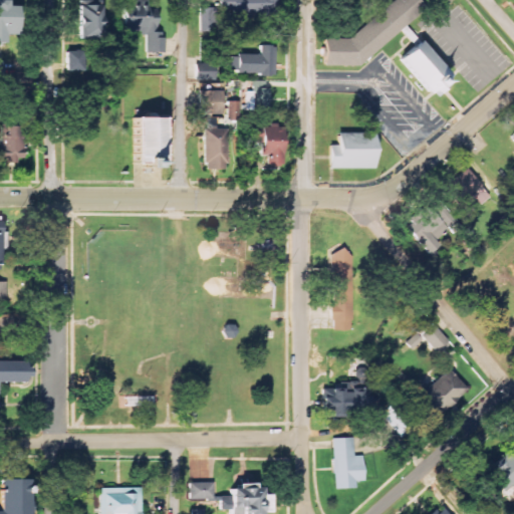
[(275,0),(223,0),(223,10),(232,10),(232,17),(276,17),(275,0)]
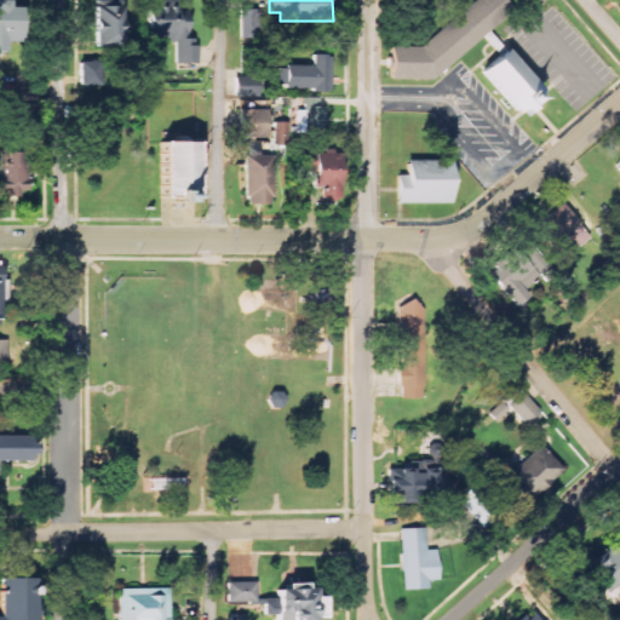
[(391,80),(429,80),(512,13),(501,0),(477,0),(418,47),(392,47),(391,80)]
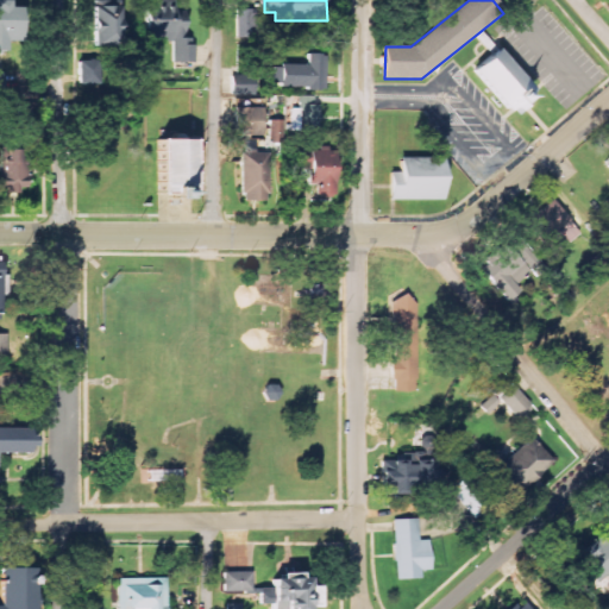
[(121,2),(95,1),(94,45),(120,45),(121,2)]
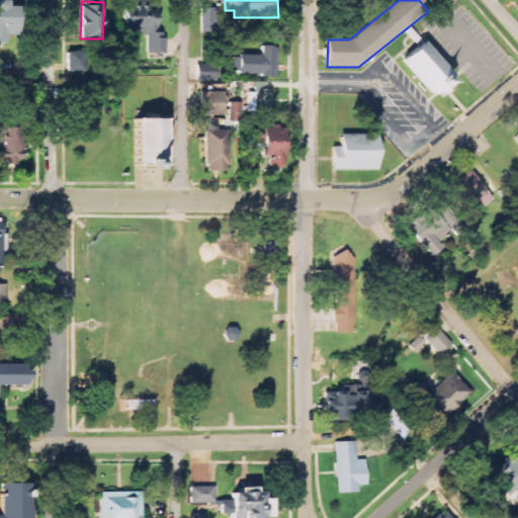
[(220,8),(201,8),(201,32),(220,32),(220,8)]
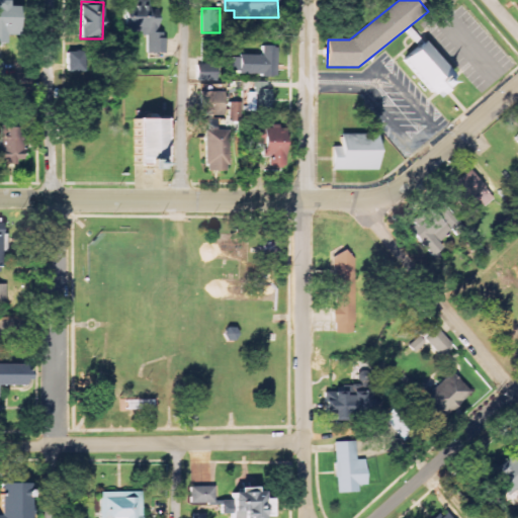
[(438,91),(444,97),(453,88),(447,82),(454,76),(422,42),(402,62),(433,95),(438,91)]
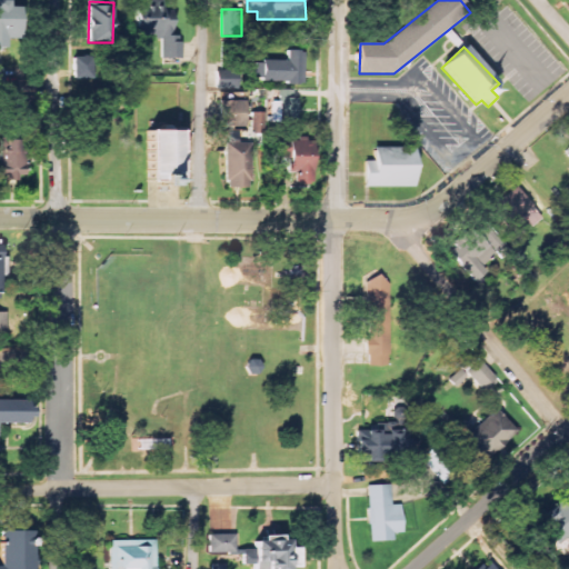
[(287,61),(256,61),(256,82),(303,83),(305,51),(287,51),(287,61)]
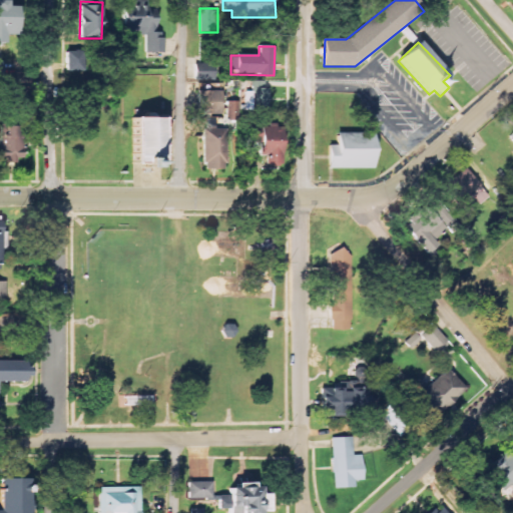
[(65,52),(66,72),(87,71),(86,51),(65,52)]
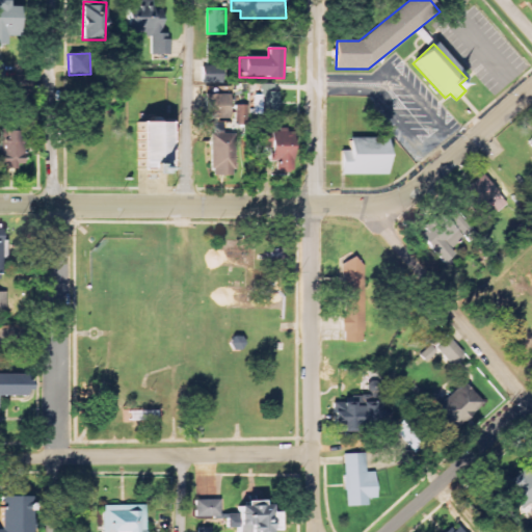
[(223,65),(203,65),(203,84),(223,83),(223,65)]
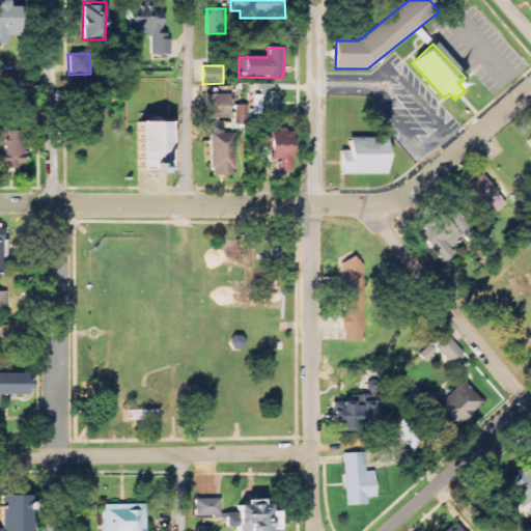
[(255,95),(255,113),(279,114),(280,92),(268,91),(268,85),(262,85),(262,95),(255,95)]
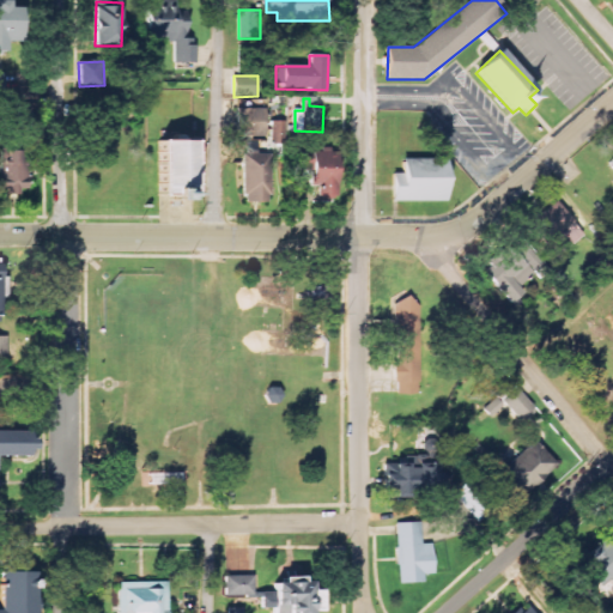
[(263,137),(263,101),(244,101),(244,108),(236,108),(237,138),(263,137)]
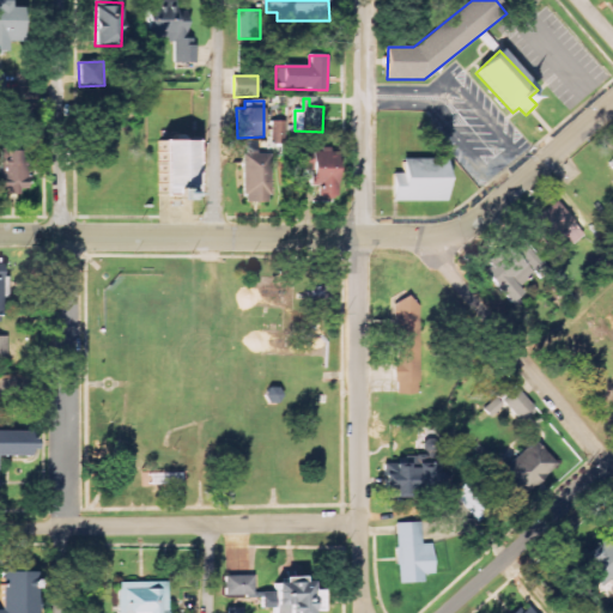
[(286,121),(272,121),(272,144),(286,145),(286,121)]
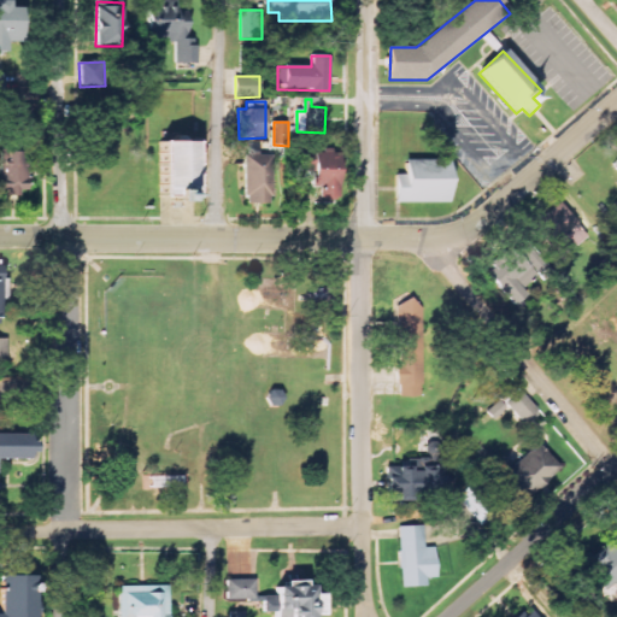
[(150,142),(184,144),(183,199),(148,199),(150,142)]
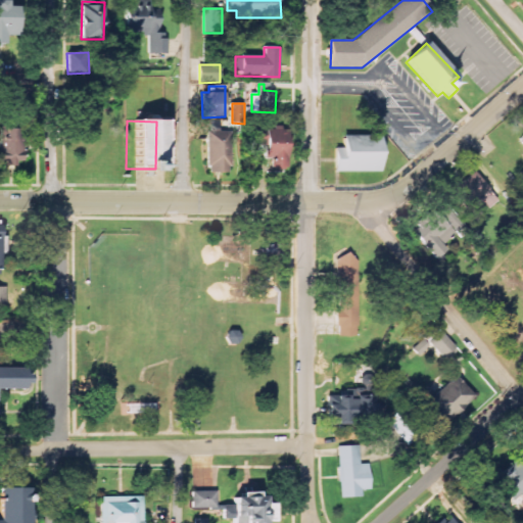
[(6,130),(6,132),(0,132),(0,163),(24,164),(24,129),(6,130)]
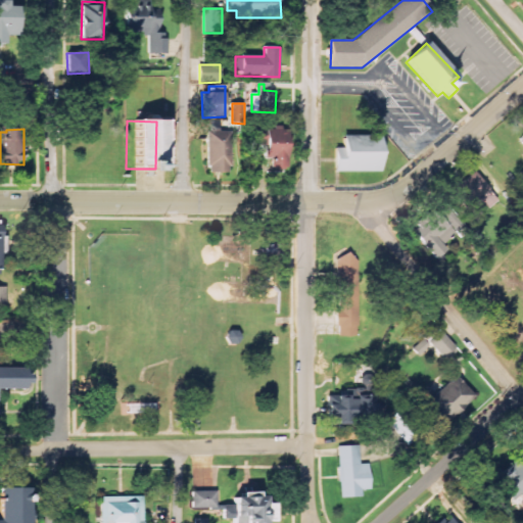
[(258,137),(258,145),(266,145),(267,157),(273,157),(273,171),(289,171),(288,130),(267,130),(267,136),(258,137)]
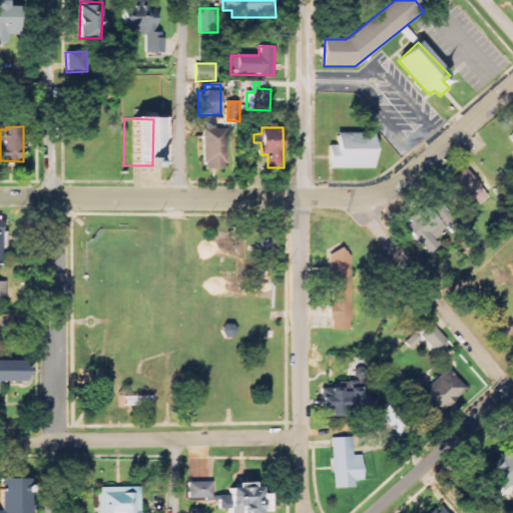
[(226,169),(226,130),(203,130),(203,169),(226,169)]
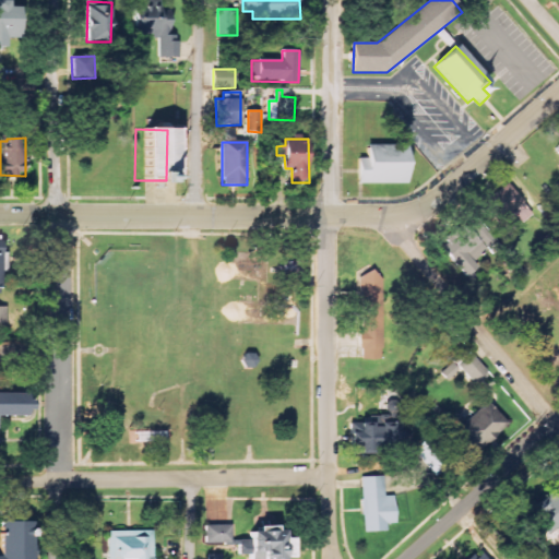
[(358,185),(407,185),(406,145),(366,146),(367,170),(357,171),(358,185)]
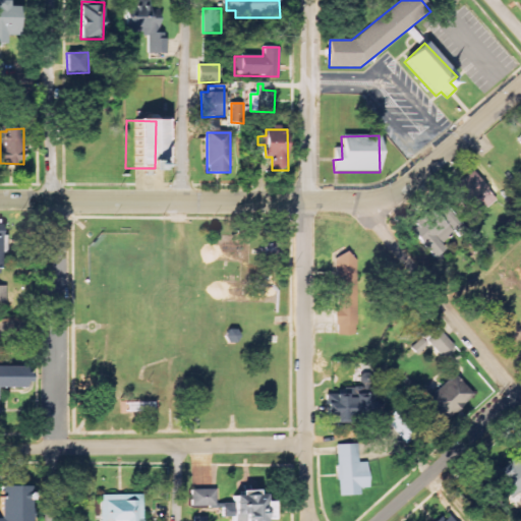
[(473,219),(497,201),(475,172),(451,189),(473,219)]
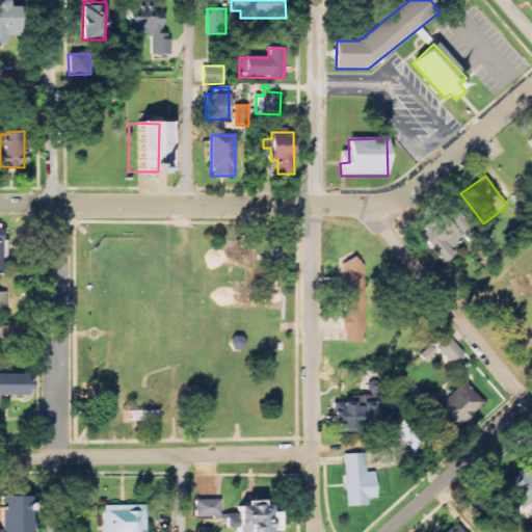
[(471,242),(477,236),(454,211),(448,218),(471,242)]
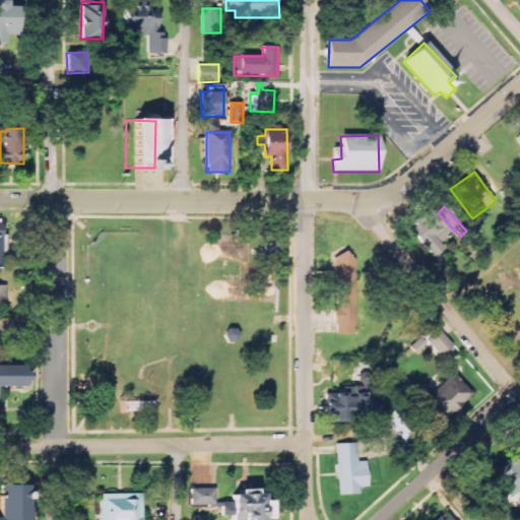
[(453,232),(431,209),(409,233),(436,258),(445,249),(441,245),(453,232)]
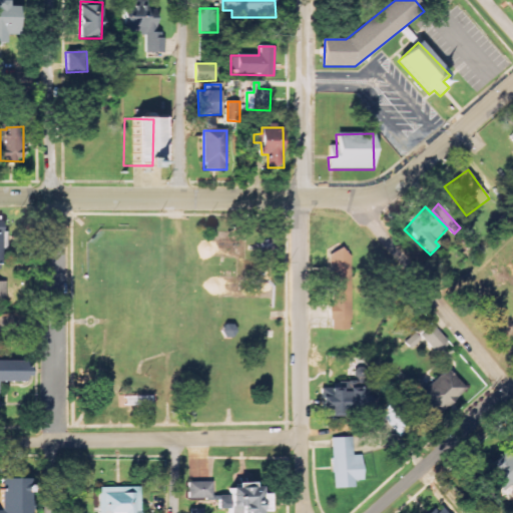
[(333,332),(353,331),(350,261),(347,261),(347,251),(329,252),(333,332)]
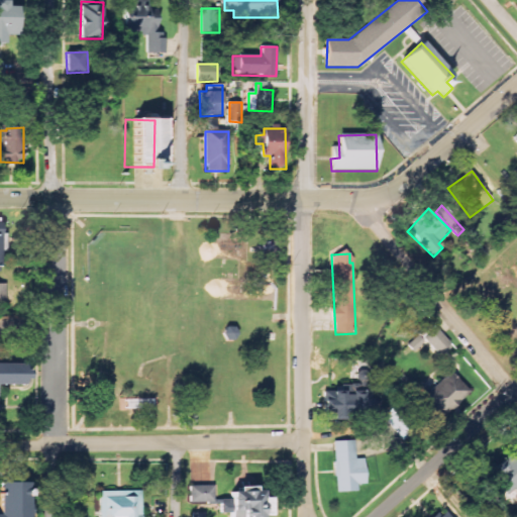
[(425,339),(440,354),(451,343),(436,327),(425,339)]
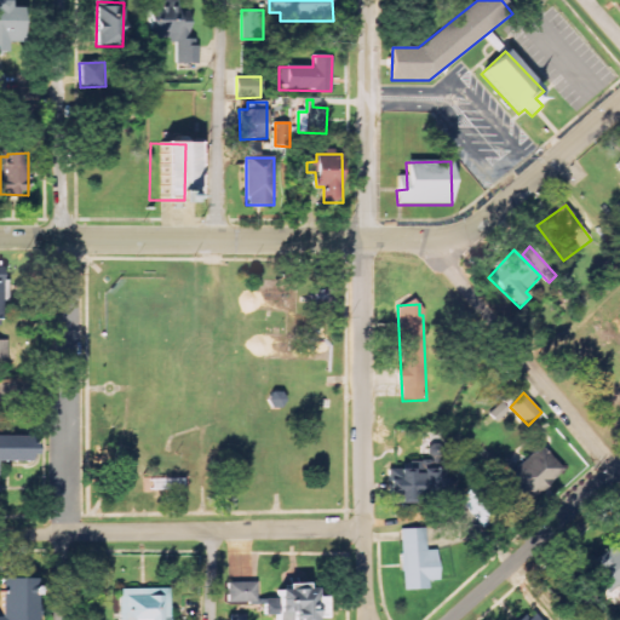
[(530,501),(564,470),(540,445),(515,468),(511,465),(504,472),(530,501)]
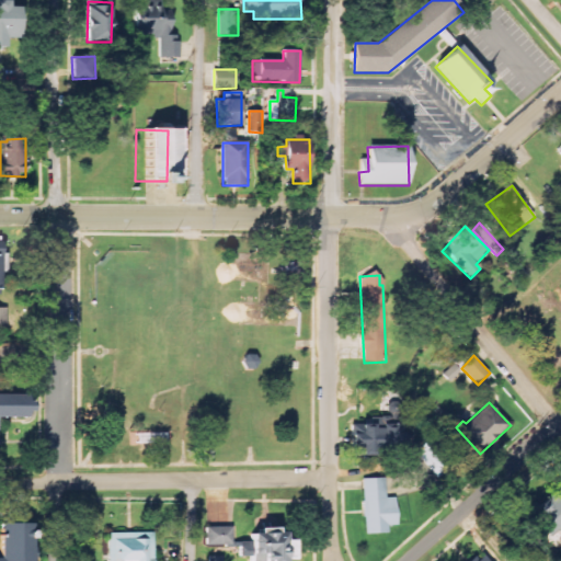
[(352,424),(353,455),(386,455),(385,423),(352,424)]
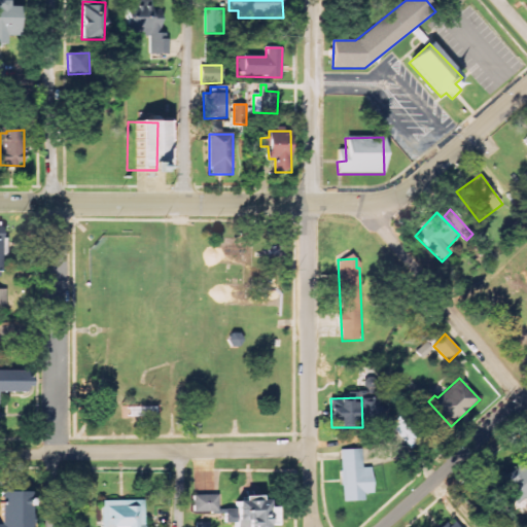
[(341,450),(343,501),(364,501),(364,494),(373,494),(372,467),(362,467),(362,449),(341,450)]
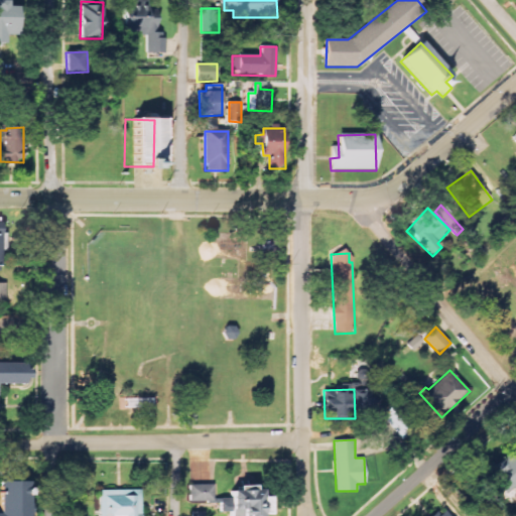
[(515,487),(515,460),(510,454),(491,472),(509,493),(515,487)]
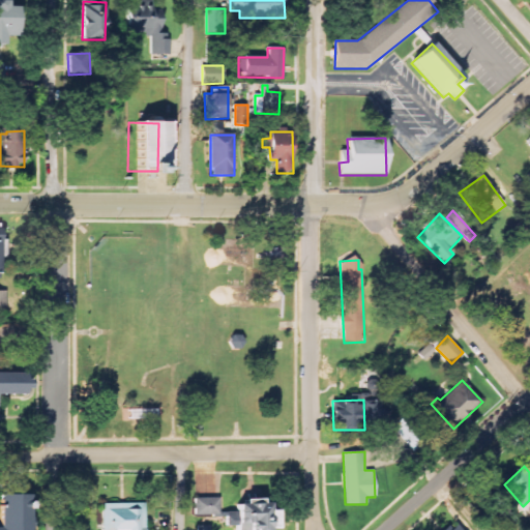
[(0,529),(26,529),(27,495),(0,494),(0,529)]
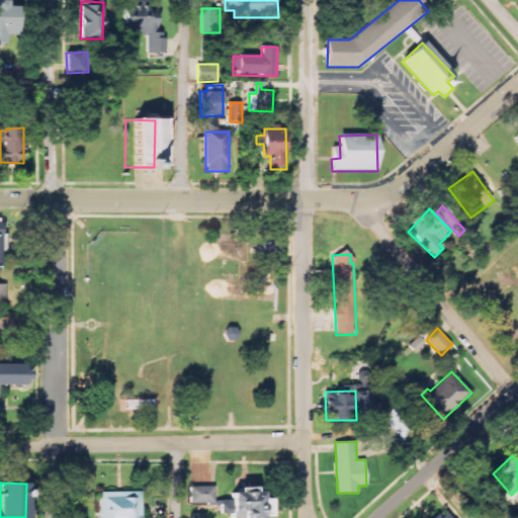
[(213,486),(189,487),(190,504),(213,503),(213,486)]
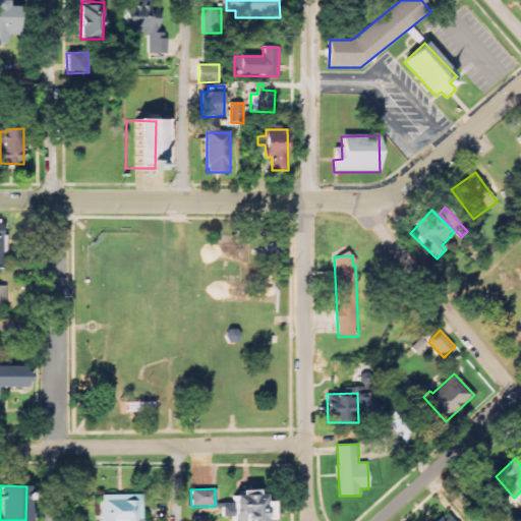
[(262,520),(263,520),(270,520),(270,501),(263,501),(263,493),(231,493),(231,504),(222,504),(222,517),(232,517),(232,520),(262,520)]
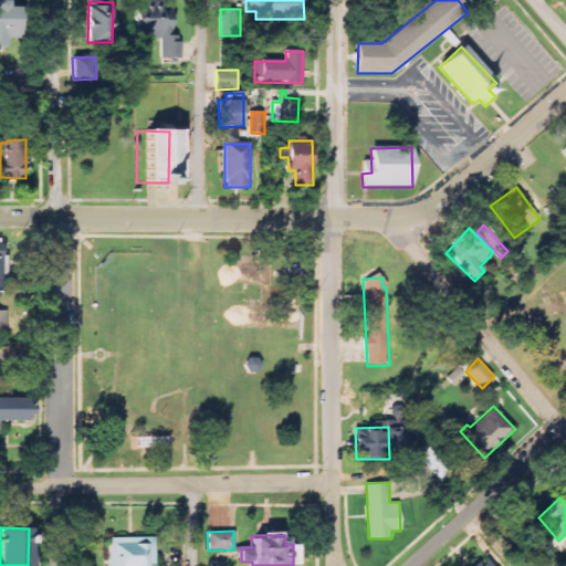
[(108,565),(156,565),(156,537),(108,538),(108,565)]
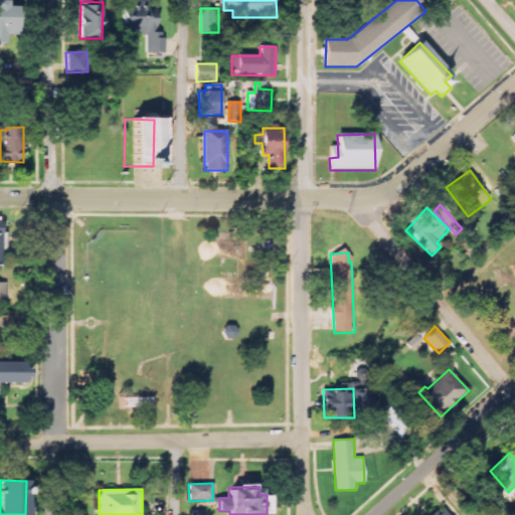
[(449,514),(441,506),(431,514),(449,514)]
